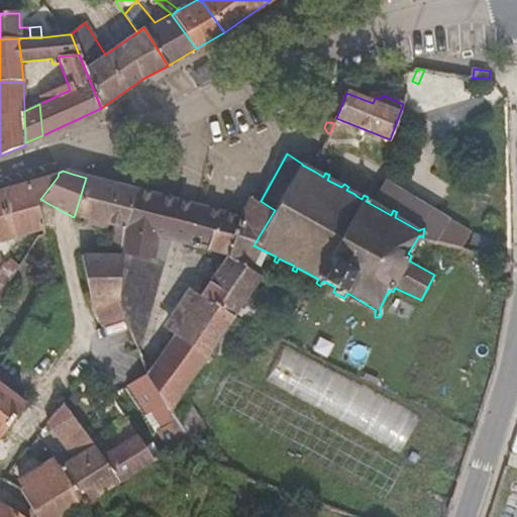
[(345,171),(339,181),(344,184),(348,187),(346,190),(354,194),(356,196),(362,199),(364,195),(368,197),(368,198),(366,201),(382,210),(391,215),(393,210),(397,212),(396,213),(395,217),(418,230),(424,228),(423,234),(423,237),(436,241),(448,218),(385,181),(381,189),(371,186),(345,171)]
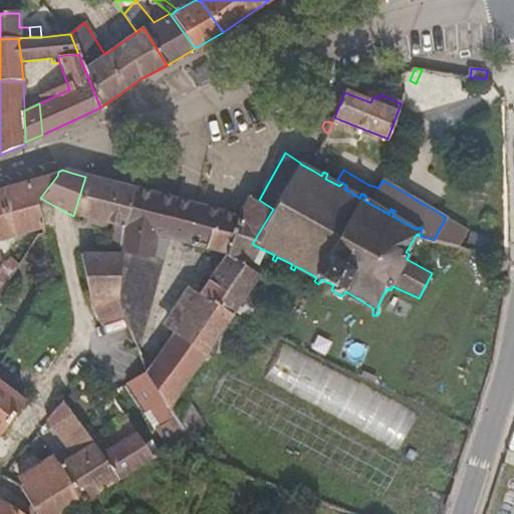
[(0,191),(0,238),(43,226),(37,202),(40,198),(57,176),(0,191)]
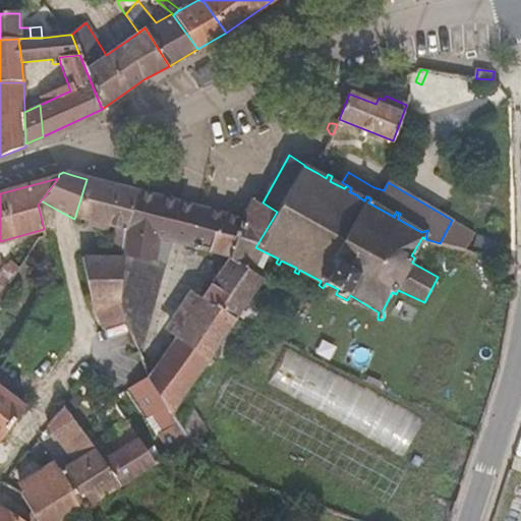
[(87,179),(74,219),(92,223),(91,229),(107,232),(107,227),(116,229),(112,236),(110,250),(124,250),(125,230),(137,191),(87,179)]
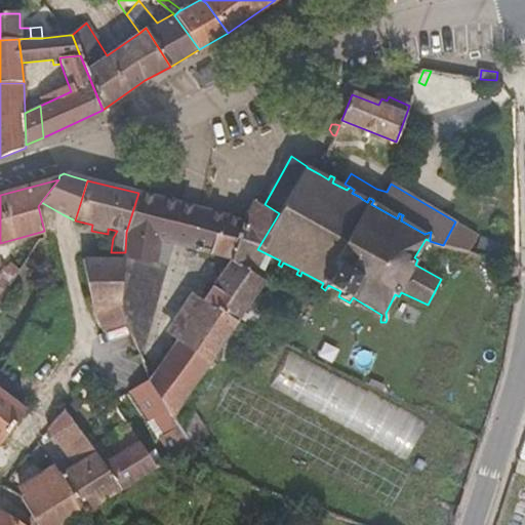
[(153,264),(164,268),(171,244),(231,258),(248,221),(245,220),(138,193),(126,232),(125,252),(125,259),(153,264)]
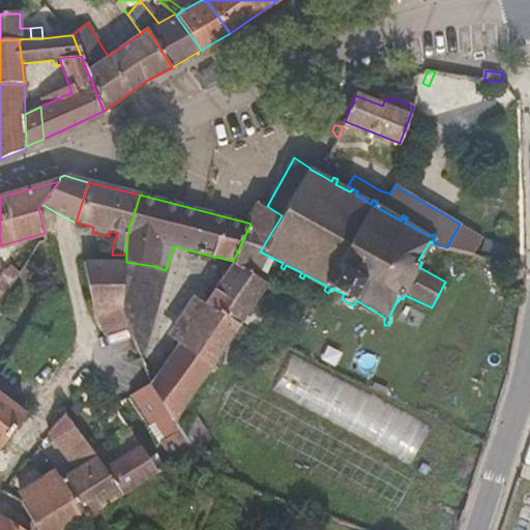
[(233,261),(255,276),(259,270),(270,257),(260,252),(282,215),(267,206),(257,201),(247,223),(251,224),(233,261)]
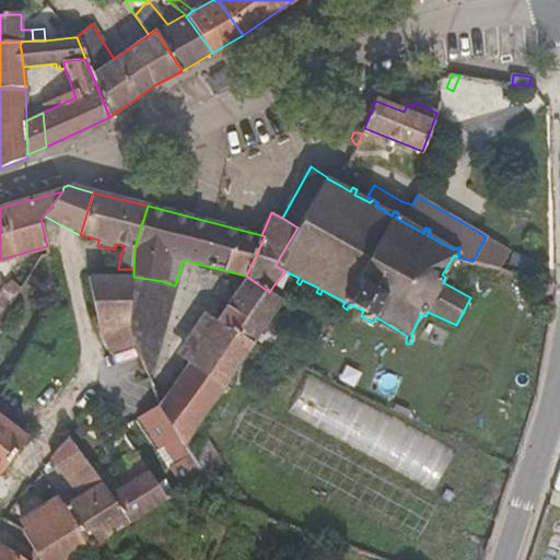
[(30,261),(15,267),(23,284),(34,267),(30,261)]
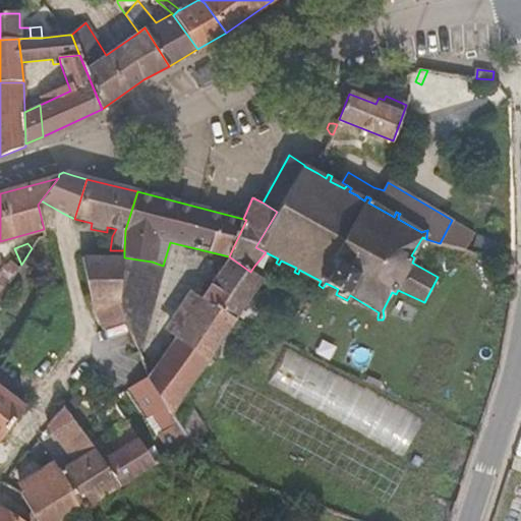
[(21,265),(14,248),(0,270),(0,280),(7,286),(21,265)]
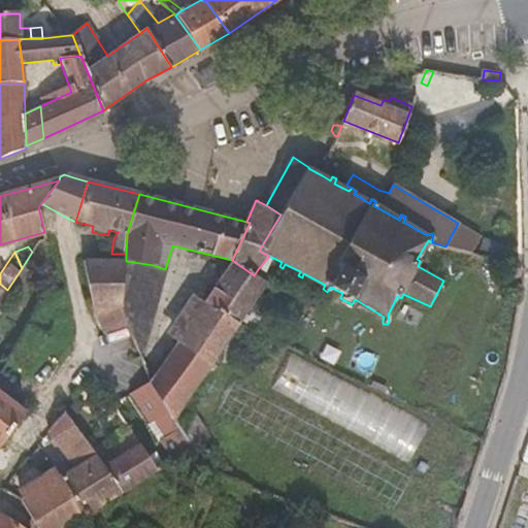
[(254,275),(232,260),(151,380),(151,382),(167,408),(174,420),(238,323),(265,283),(254,275)]
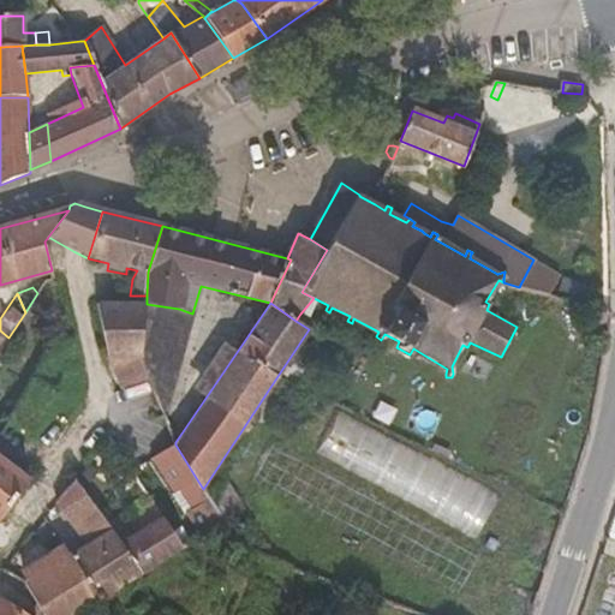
[(143,358),(147,304),(99,305),(109,357),(123,393),(151,381),(143,358)]
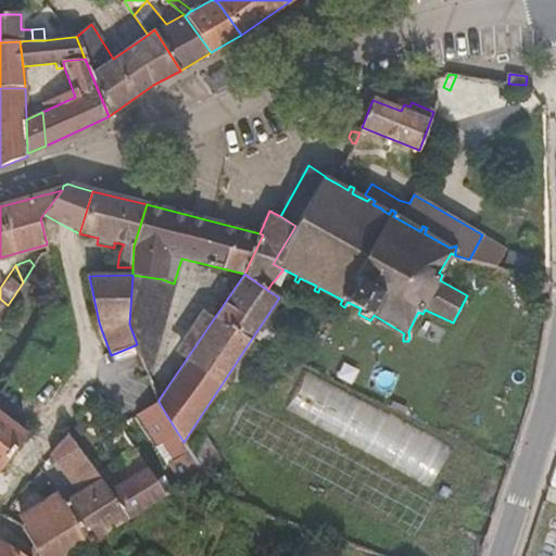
[(141,355),(149,375),(174,283),(162,279),(133,275),(129,324),(137,344),(141,355)]
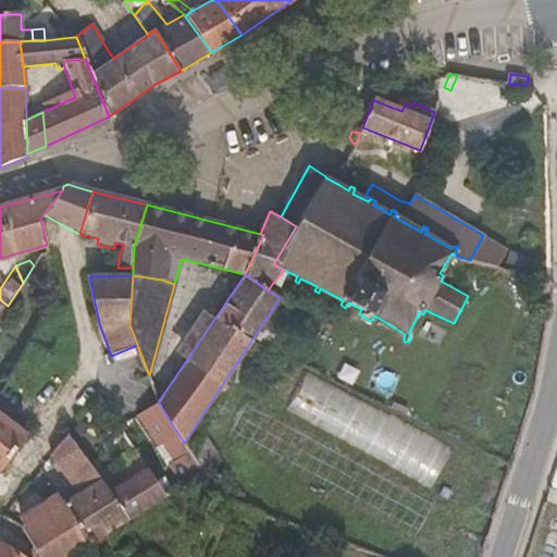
[(283,300),(288,294),(272,284),(268,291),(280,298),(283,300)]
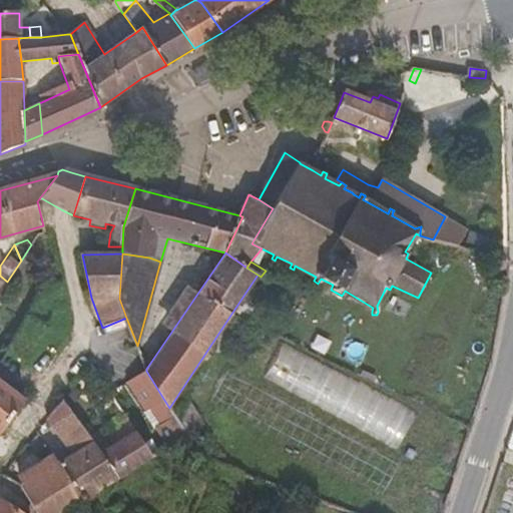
[(146,411),(142,413),(167,447),(187,435),(169,408),(162,397),(146,371),(127,381),(146,411)]
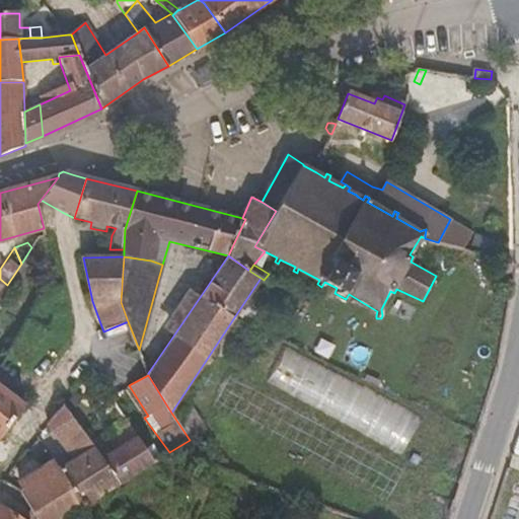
[(361,383),(343,419),(404,449),(422,414),(361,383)]
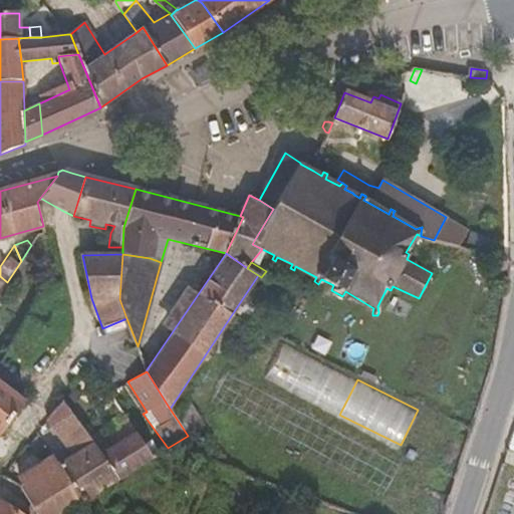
[(0,433),(23,402),(0,383),(0,433)]
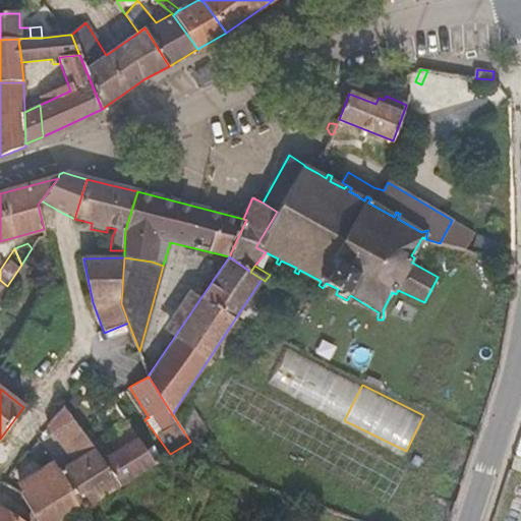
[(68,399),(63,406),(66,411),(72,404),(68,399)]
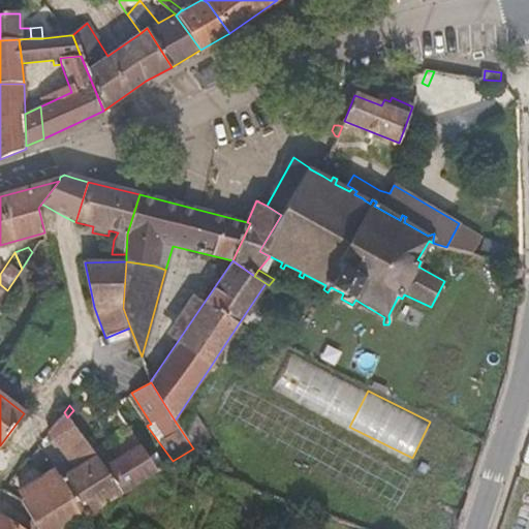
[(64,412),(49,433),(61,449),(80,435),(67,417),(64,412)]
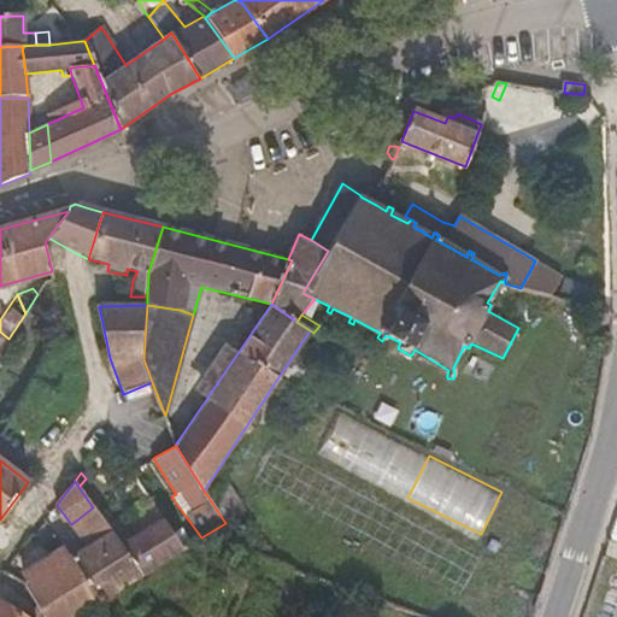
[(136,516),(146,533),(119,545),(142,579),(184,552),(152,505),(136,516)]
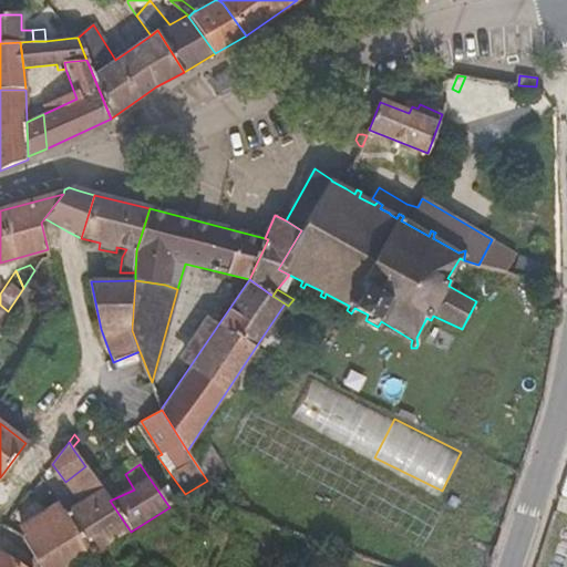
[(110,501),(85,466),(65,482),(81,502),(23,537),(22,538),(40,566),(71,566),(131,532),(110,501)]
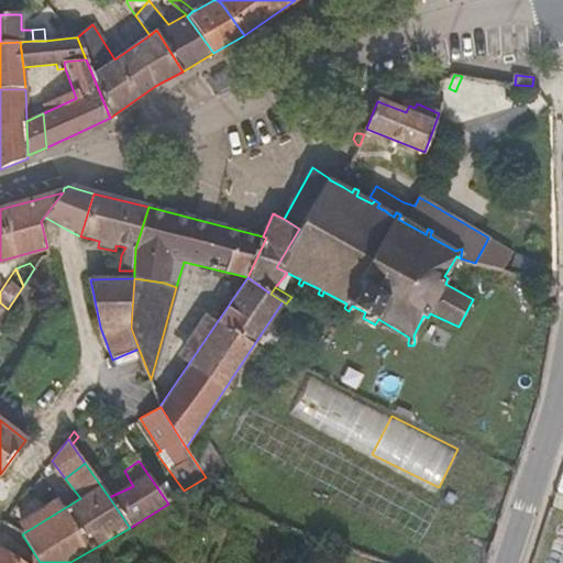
[(22,562),(0,548),(0,562),(22,562)]
